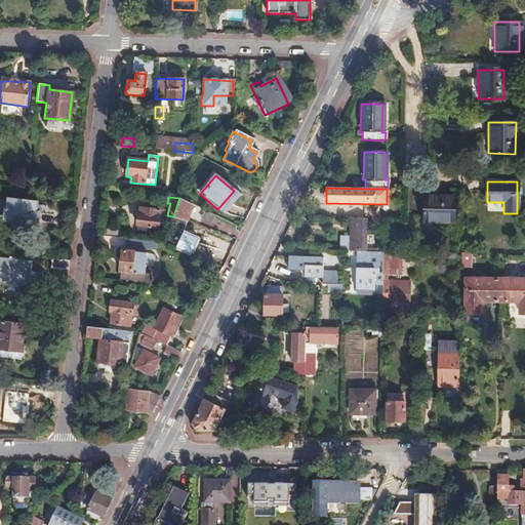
[(454,221),(453,197),(425,197),(425,221),(454,221)]
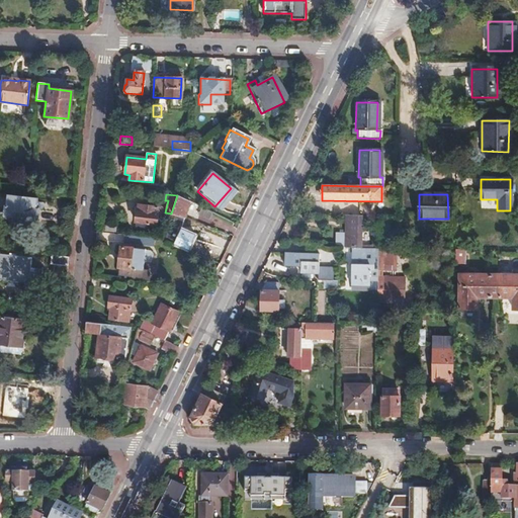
[(35,208),(36,198),(3,195),(0,213),(4,214),(4,217),(35,220),(36,208),(35,208)]
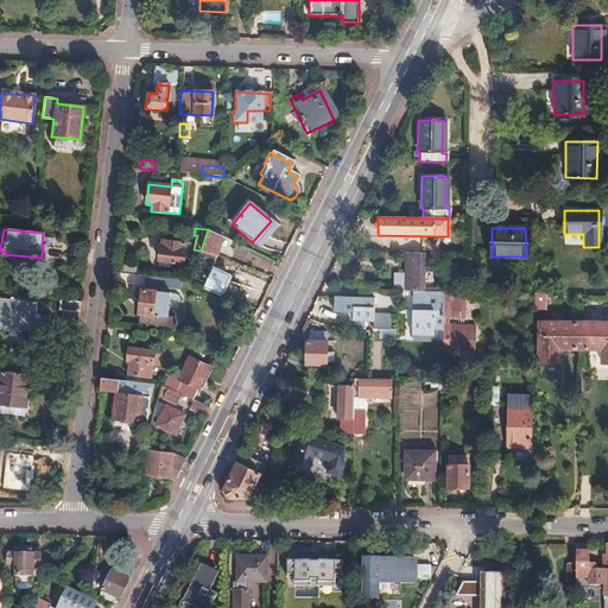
[(213,270),(222,236),(208,229),(201,251),(191,283),(221,295),(229,278),(213,270)]
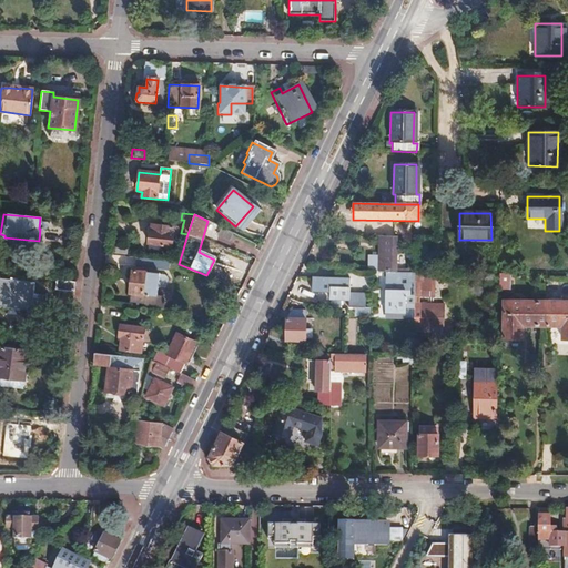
[(171,247),(173,229),(151,226),(150,233),(149,233),(149,245),(171,247)]
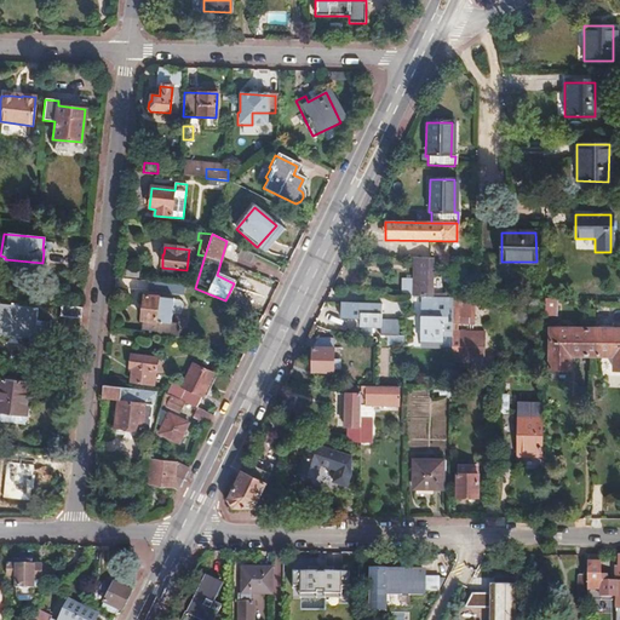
[(413,259),(413,297),(431,297),(431,294),(432,260),(413,259)]
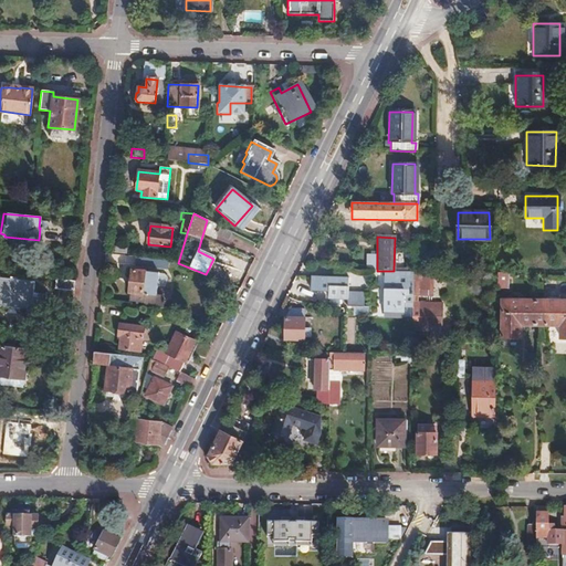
[(394,269),(394,271),(394,273),(388,273),(388,280),(385,280),(385,291),(408,291),(408,282),(413,282),(413,272),(405,272),(402,272),(402,269),(394,269)]
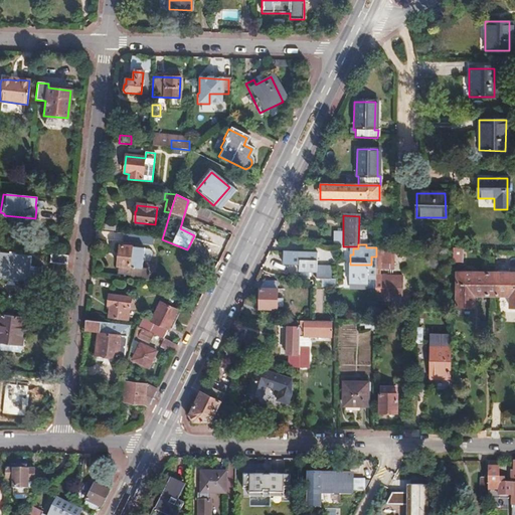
[(142,269),(144,249),(119,246),(117,268),(118,268),(117,275),(127,276),(128,277),(128,279),(153,282),(154,274),(152,271),(142,269)]
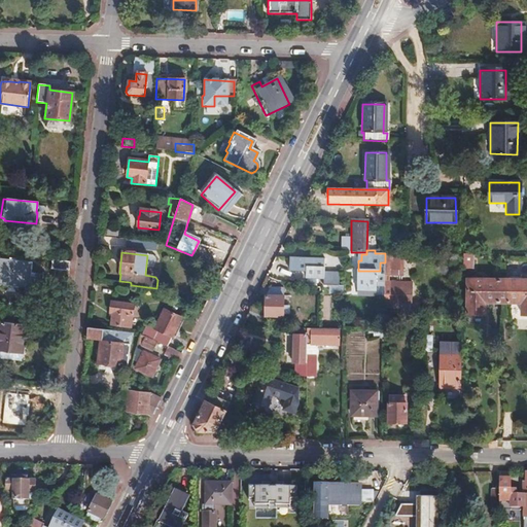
[(394,252),(387,252),(387,276),(405,276),(406,257),(394,257),(394,252)]
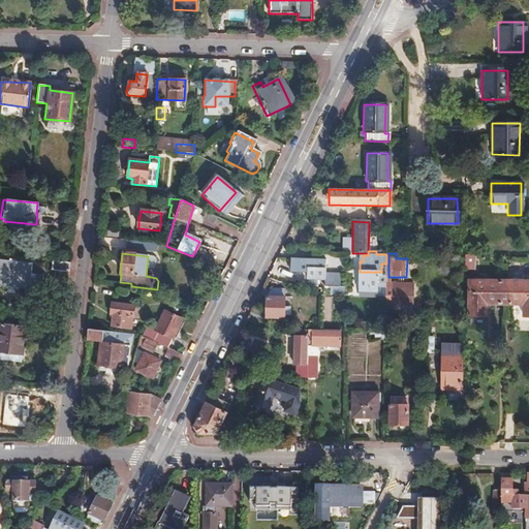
[(464,254),(464,265),(474,265),(474,254),(464,254)]
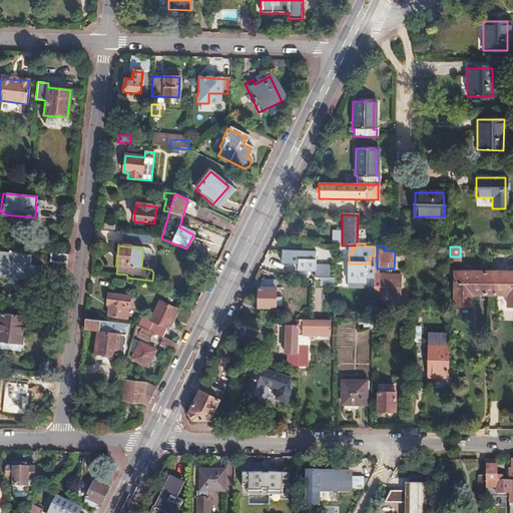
[(0,276),(40,281),(41,271),(29,269),(30,255),(0,251),(0,276)]
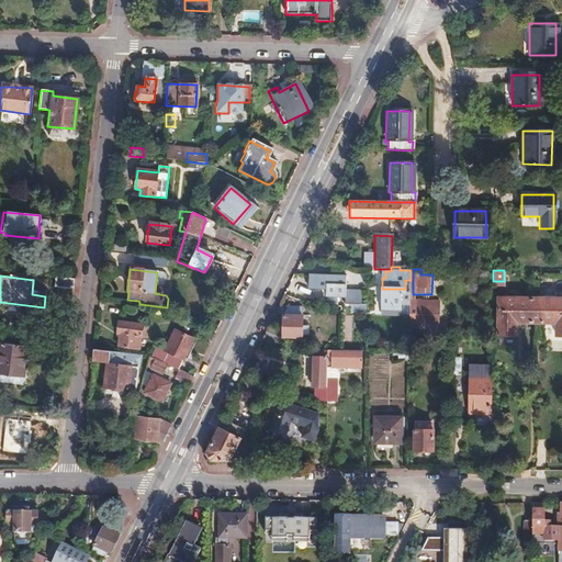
[(348,298),(349,277),(311,276),(311,290),(328,290),(328,298),(348,298)]
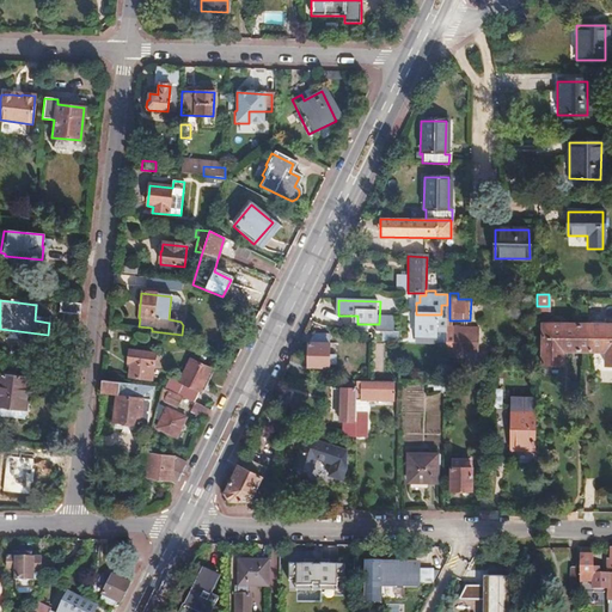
[(60,312),(79,314),(80,304),(60,301),(60,312)]
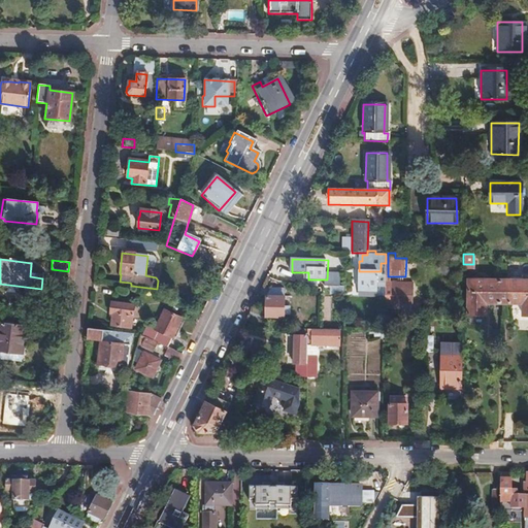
[(468,316),(480,316),(486,316),(486,303),(504,303),(504,281),(496,281),(468,281),(468,316)]
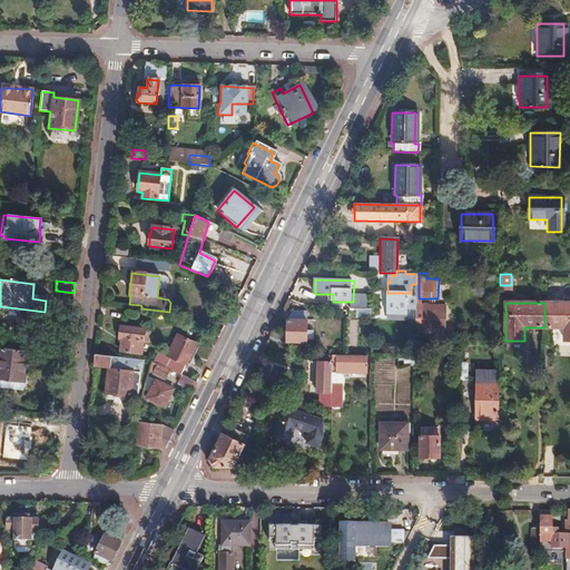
[(544,327),(562,327),(561,341),(569,340),(569,303),(544,303),(544,327)]
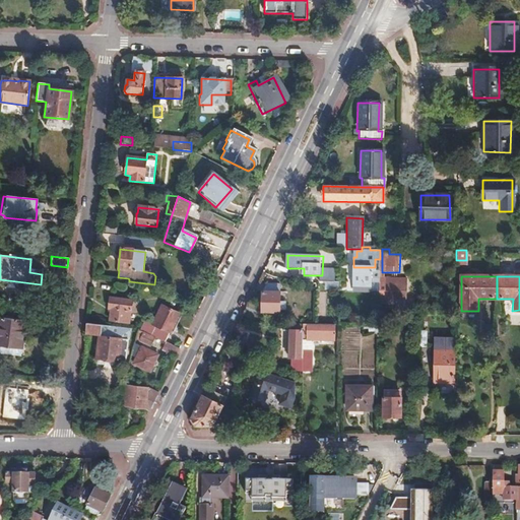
[(386,295),(379,295),(380,304),(395,304),(395,300),(406,299),(406,279),(386,279),(386,295)]
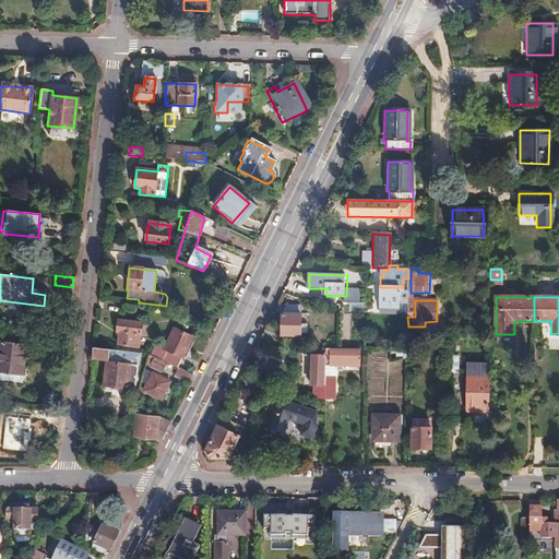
[(300,307),(284,306),(281,313),(281,336),(298,336),(299,332),(305,332),(305,324),(299,324),(300,307)]
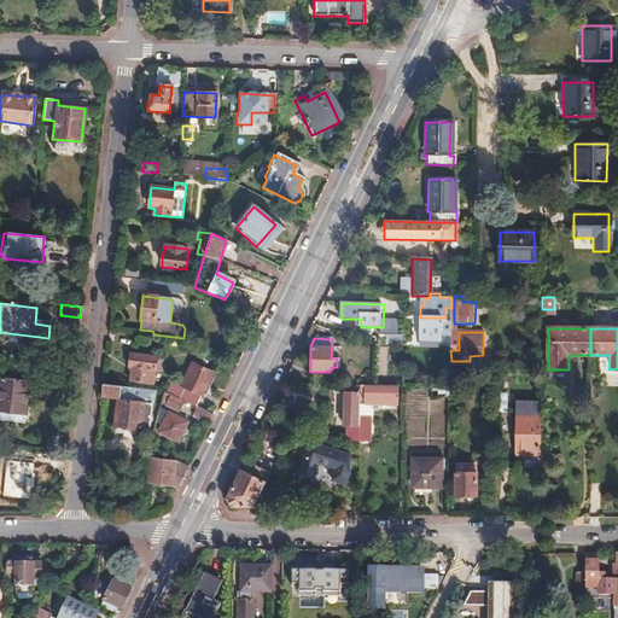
[(156,371),(156,359),(130,356),(128,368),(130,368),(129,383),(153,385),(153,371),(156,371)]
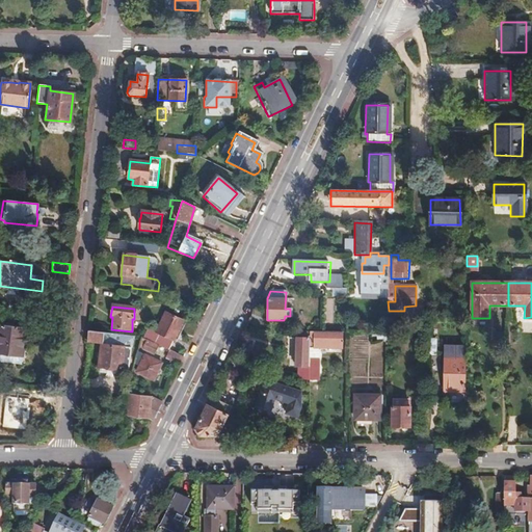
[(167,348),(182,320),(164,312),(153,335),(148,331),(143,338),(167,348)]
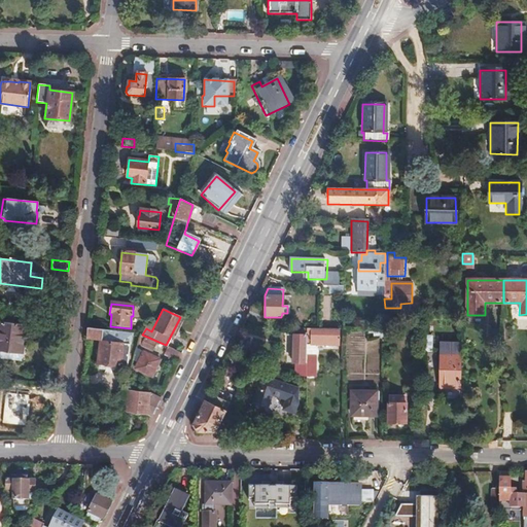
[(0,352),(22,355),(25,326),(0,323),(0,352)]
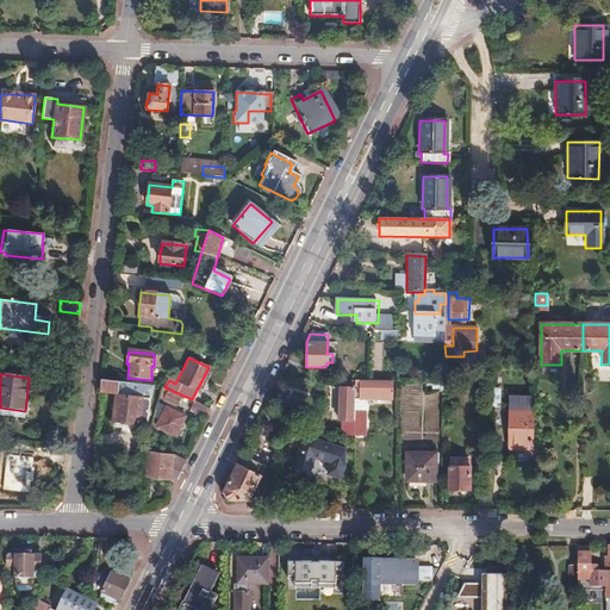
[(101,380),(100,392),(117,394),(119,383),(101,380)]
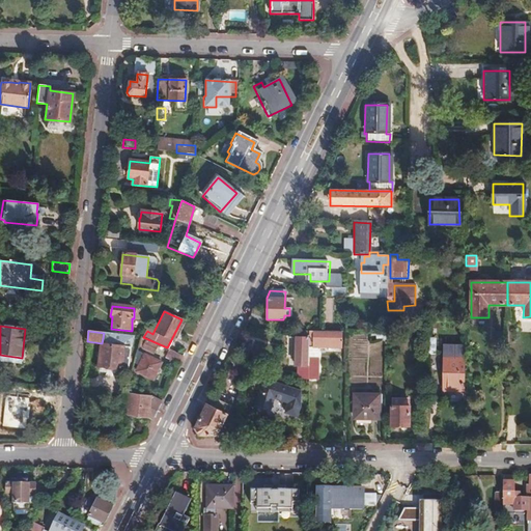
[(308,373),(308,358),(308,346),(308,332),(295,332),(295,373),(308,373)]
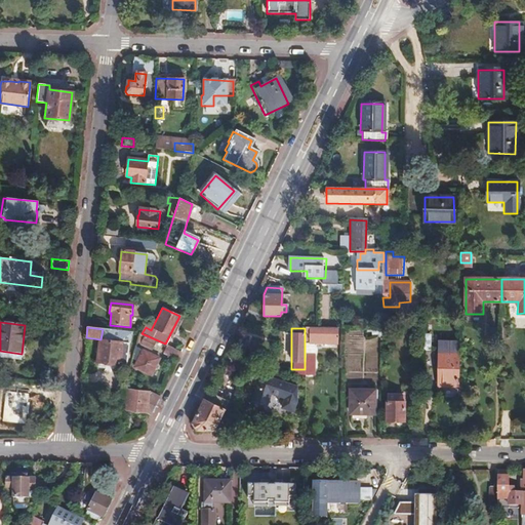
[(337,345),(337,328),(305,328),(305,342),(309,342),(309,345),(337,345)]
